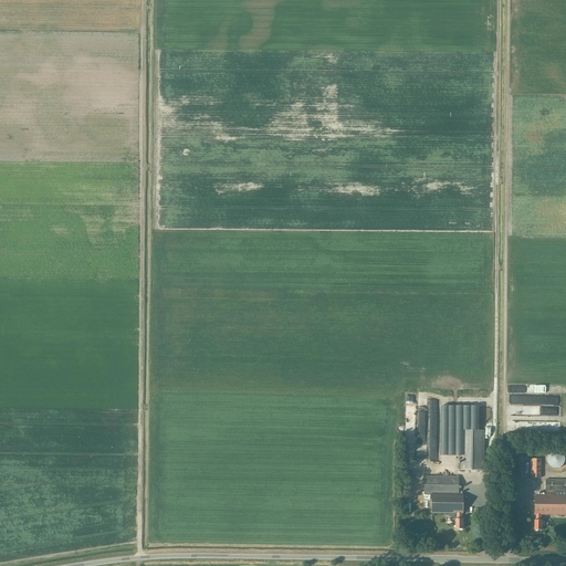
[(441,456),(461,456),(461,430),(479,430),(479,407),(441,407),(441,456)]
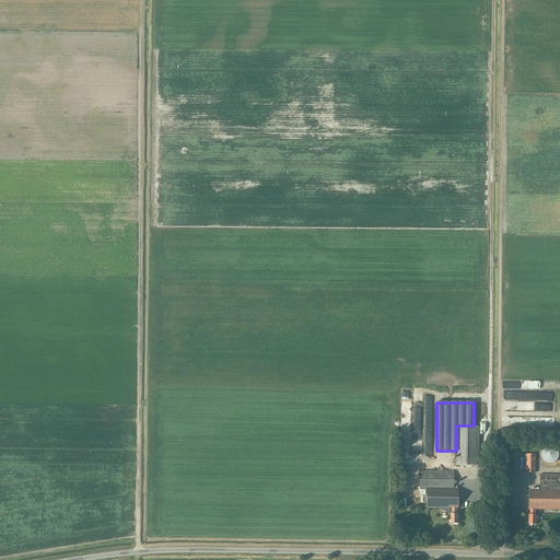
[(456,451),(455,465),(479,465),(479,426),(474,426),(456,426),(456,451)]
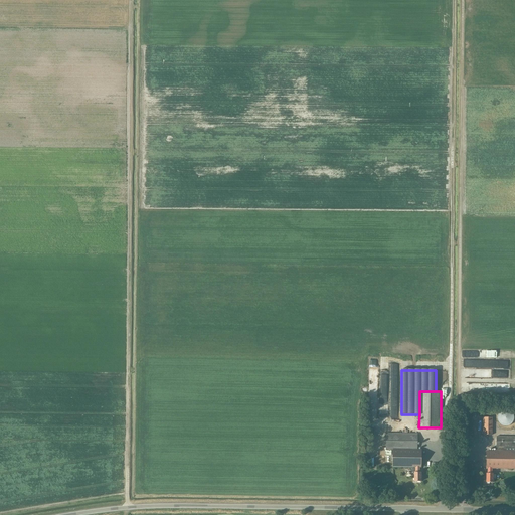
[(506,426),(507,425),(508,425),(509,425),(510,424),(511,424),(511,423),(512,423),(512,422),(513,422),(513,421),(513,420),(514,419),(514,418),(514,417),(514,416),(514,415),(513,414),(513,413),(512,412),(511,411),(510,410),(509,410),(508,409),(507,409),(506,409),(505,409),(504,409),(503,409),(502,410),(501,410),(501,411),(500,411),(499,412),(498,413),(498,414),(498,415),(497,416),(497,417),(497,418),(497,419),(498,419),(498,420),(498,421),(499,422),(499,423),(500,423),(500,424),(501,424),(502,425),(503,425),(504,425),(505,426),(506,426)]
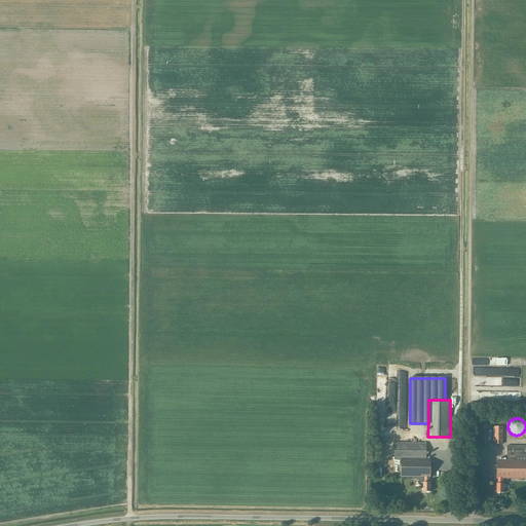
[(503,444),(503,426),(492,426),(492,444),(503,444)]
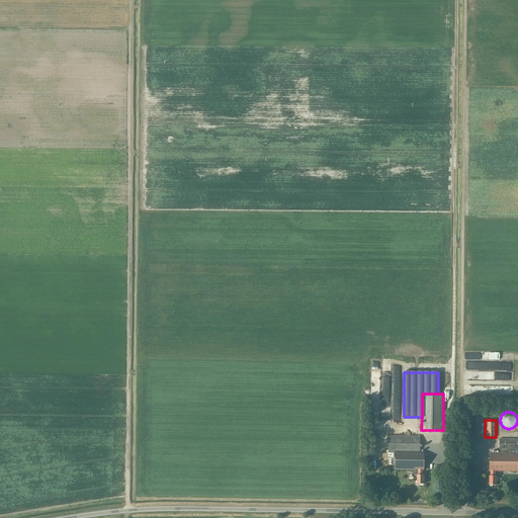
[(396,451),(420,452),(421,436),(389,435),(389,452),(396,452),(396,451)]
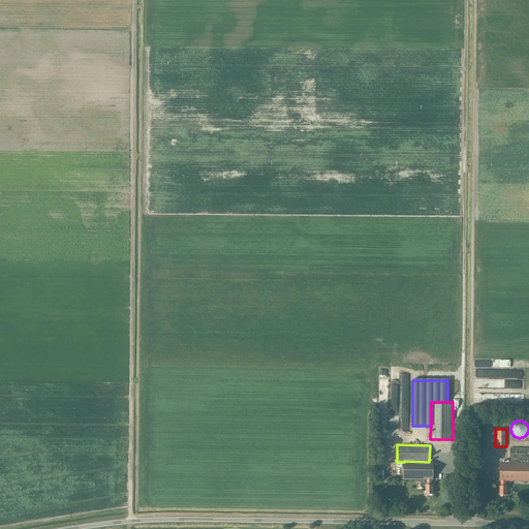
[(528,480),(528,447),(510,448),(510,463),(500,463),(500,480),(501,480),(501,486),(500,486),(499,495),(506,496),(506,486),(505,486),(505,480),(528,480)]
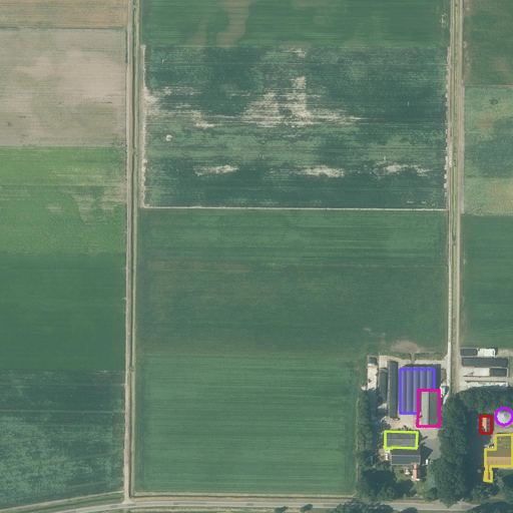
[(420,448),(416,448),(392,447),(392,448),(392,465),(411,465),(411,470),(413,470),(413,479),(420,479),(420,470),(419,470),(419,465),(420,465),(420,448)]
